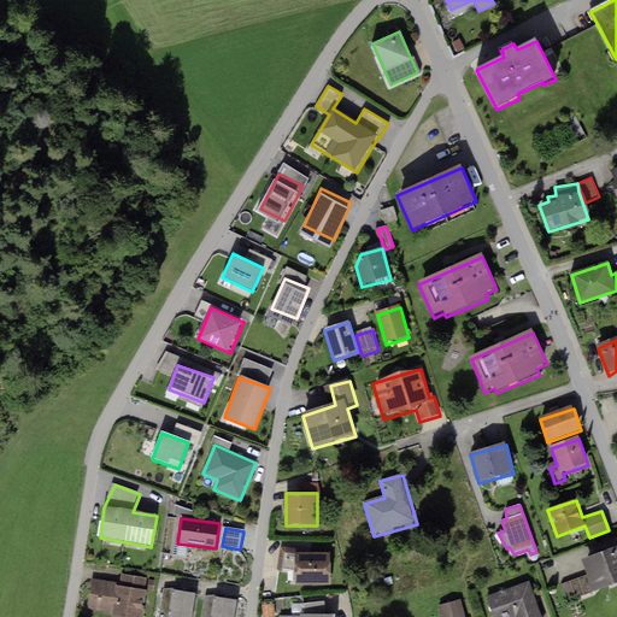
[(588,579),(564,587),(570,601),(616,583),(616,547),(582,560),(588,579)]
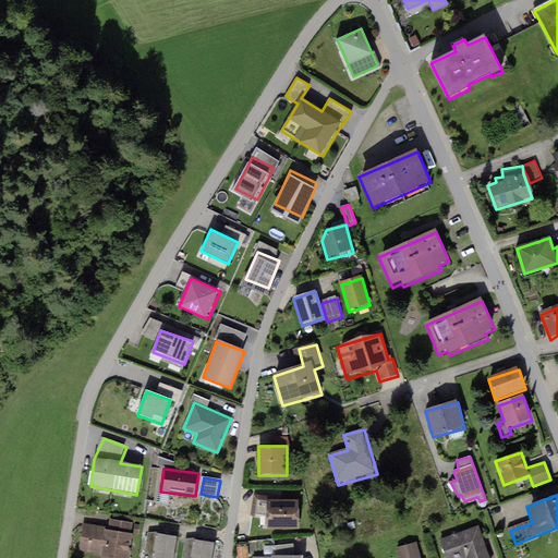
[(302,501),(268,501),(268,529),(301,529),(302,501)]
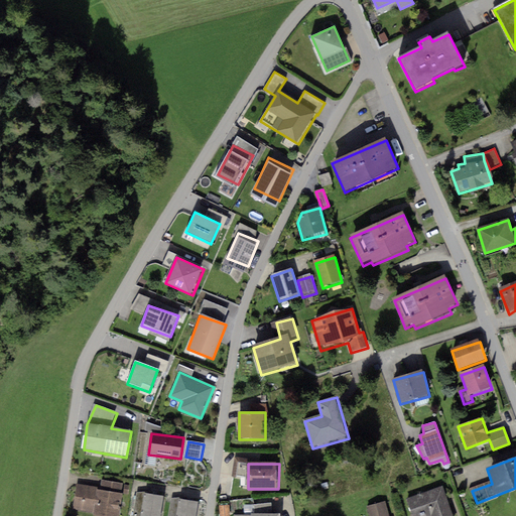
[(101,492),(98,492),(95,513),(94,515),(99,515),(119,515),(124,485),(102,482),(101,492)]
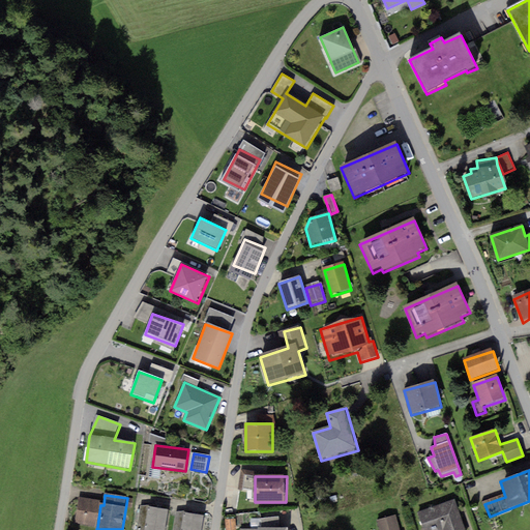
[(100,503),(80,500),(77,524),(97,527),(100,505),(100,503)]
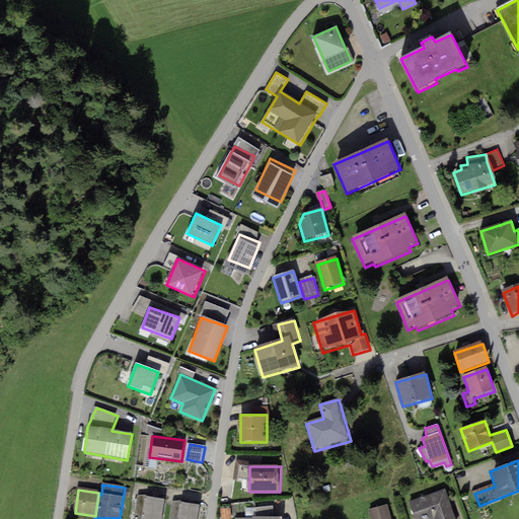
[(456,518),(447,492),(413,504),(414,507),(418,518),(431,518),(434,518),(456,518)]
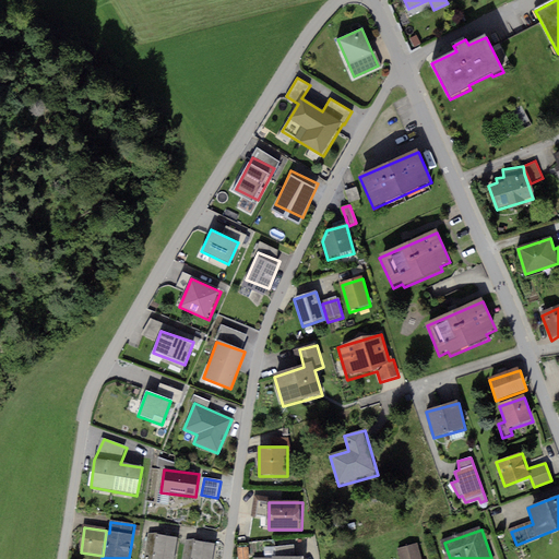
[(174,558),(177,539),(151,535),(146,558),(174,558)]
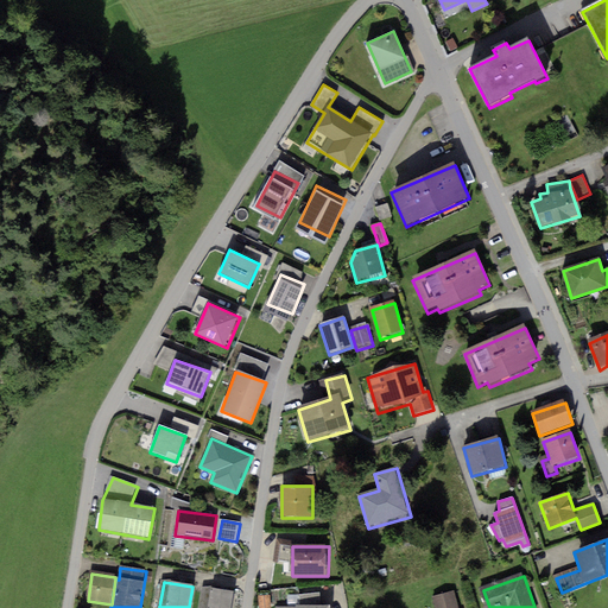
[(232,607),(234,594),(204,589),(202,607),(232,607)]
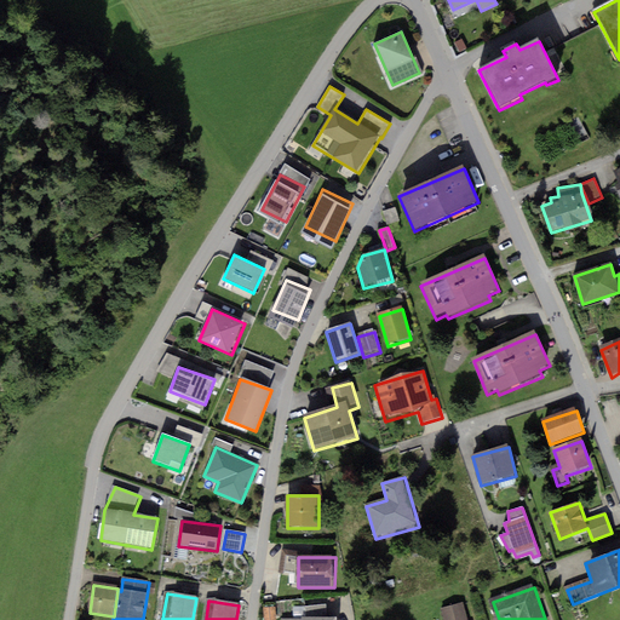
[(468,619),(465,606),(445,610),(446,619),(468,619)]
